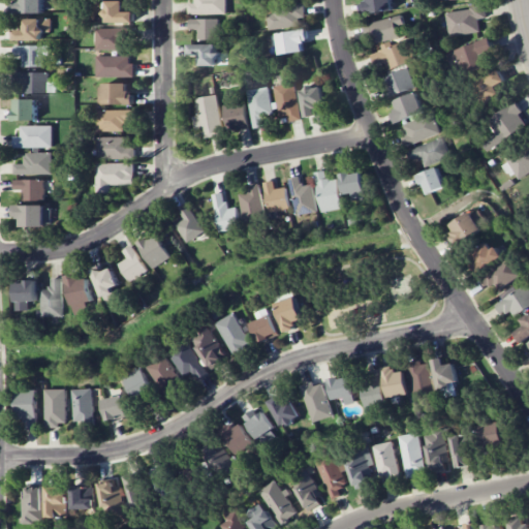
[(42,13),(42,0),(19,0),(12,0),(12,13),(42,13)]
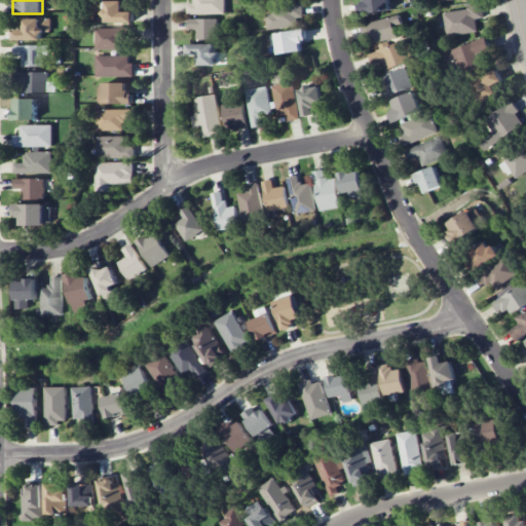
[(122,0),(105,1),(105,23),(134,22),(134,11),(122,11),(122,0)]
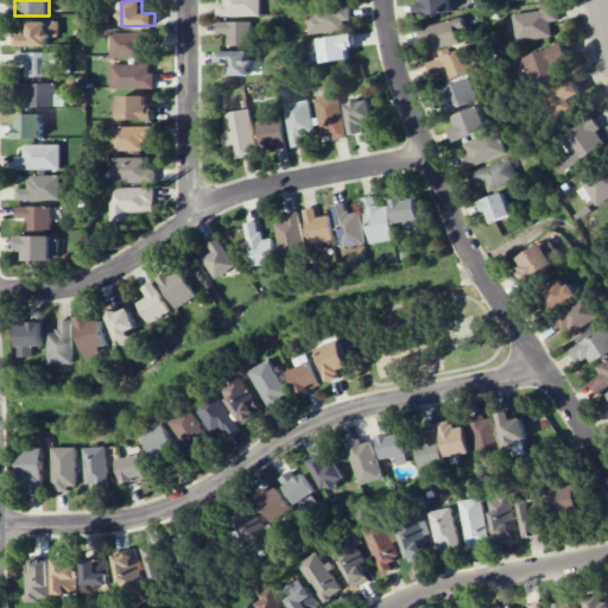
[(259,0),(223,0),(223,4),(216,4),(216,17),(260,16),(259,0)]
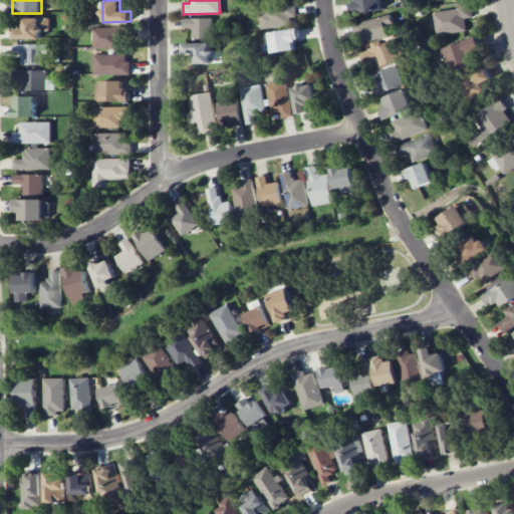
[(356,0),(356,1),(351,2),(352,13),(381,10),(379,0),(356,0)]
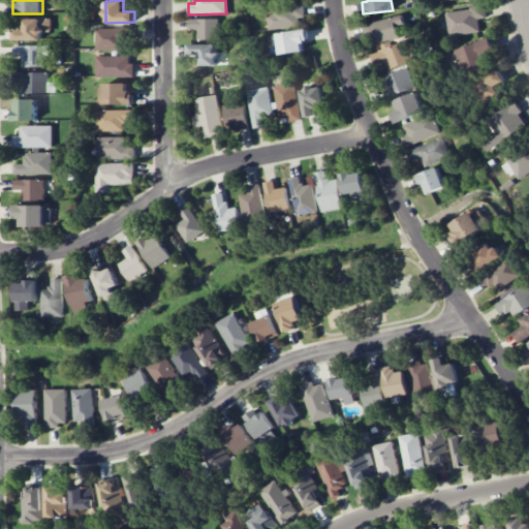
[(307,20),(303,2),(266,11),(270,29),(307,20)]
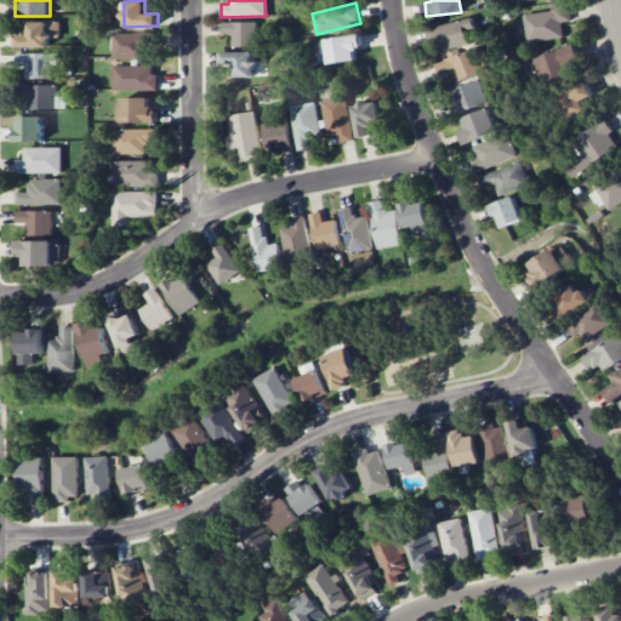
[(563,38),(562,22),(570,21),(569,7),(523,12),(527,43),(563,38)]
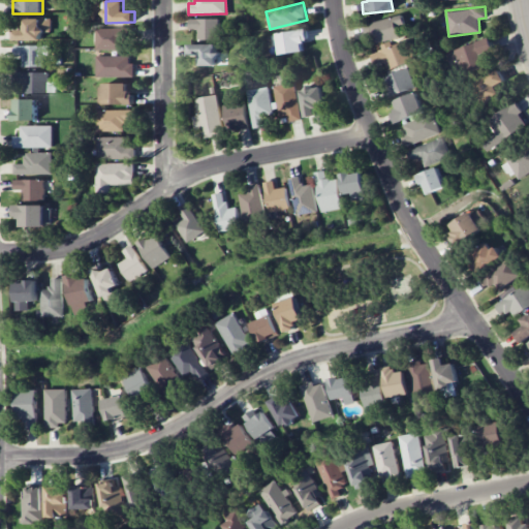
[(369,45),(399,37),(396,25),(403,23),(401,14),(363,24),(369,45)]
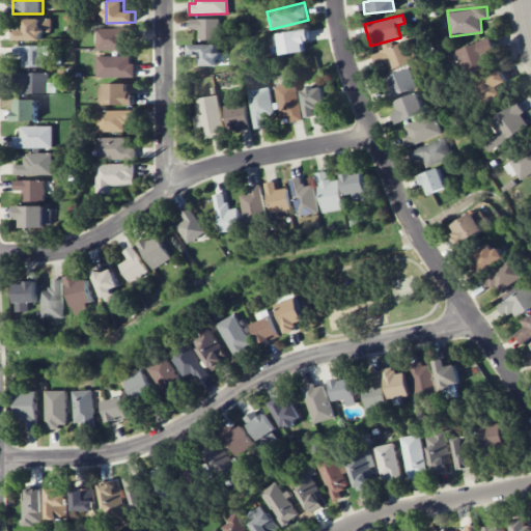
[(42,39),(40,32),(51,31),(51,18),(23,19),(23,29),(12,30),(14,40),(42,39)]
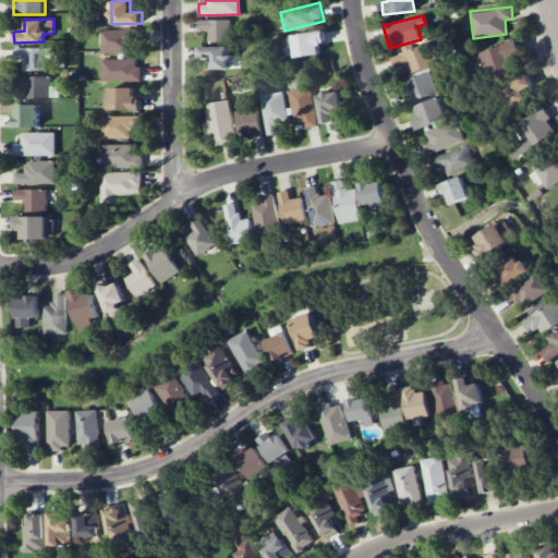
[(231,41),(230,19),(199,20),(199,31),(208,31),(208,41),(231,41)]
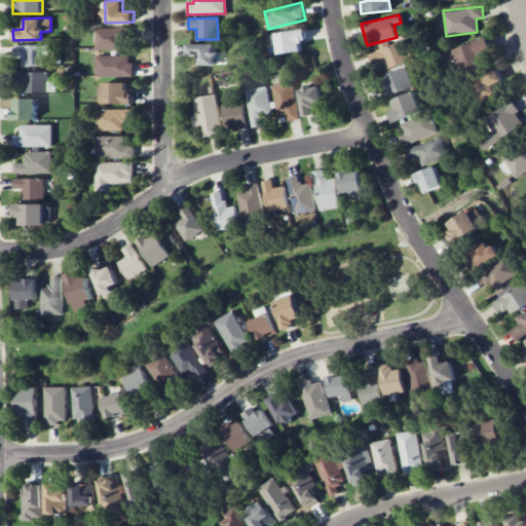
[(123,49),(123,41),(128,41),(128,28),(96,28),(96,49),(123,49)]
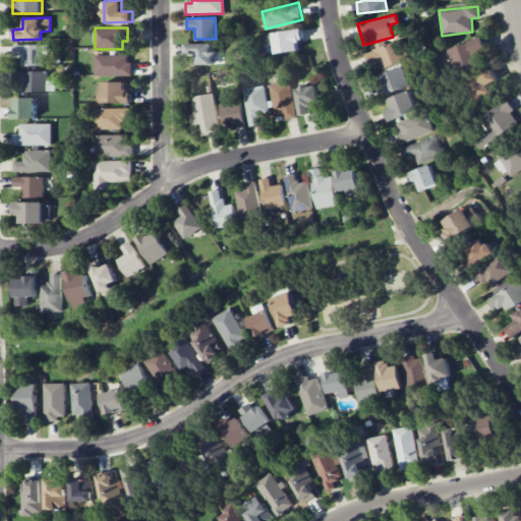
[(303,41),(302,30),(267,33),(269,45),(275,45),(276,53),(298,51),(297,42),(303,41)]
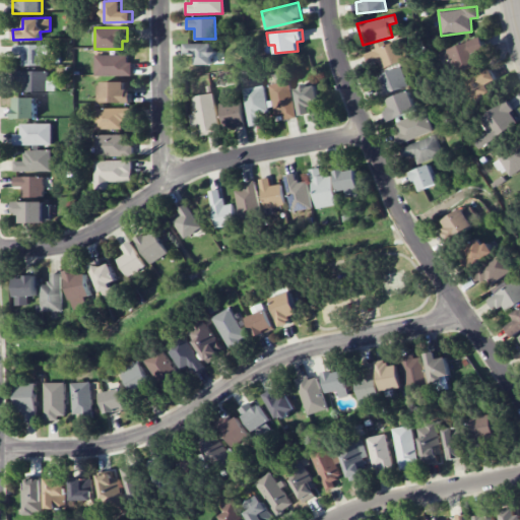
[(475,62),(472,54),(486,49),(481,36),(439,53),(446,73),(475,62)]
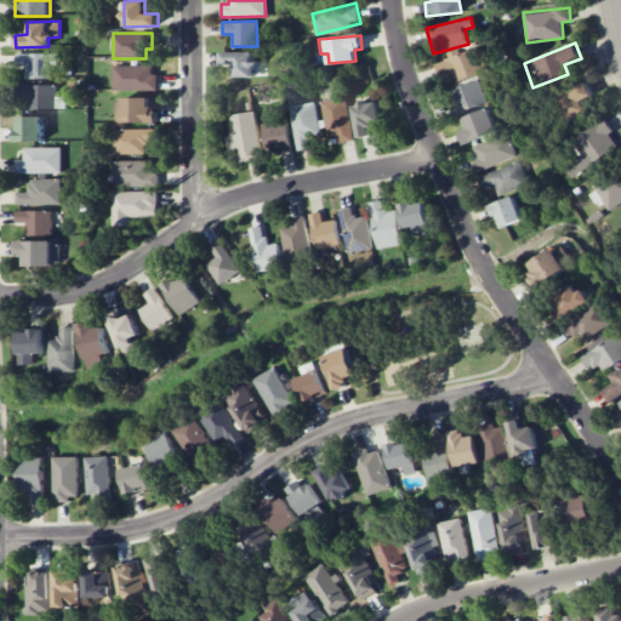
[(450,81),(484,73),(479,50),(444,58),(450,81)]
